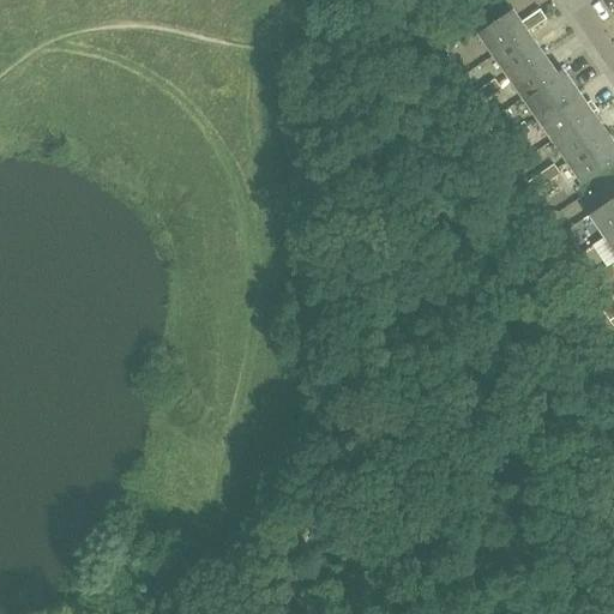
[(495,54),(528,32),(547,19),(541,10),(522,23),(512,10),(480,32),(495,54)]
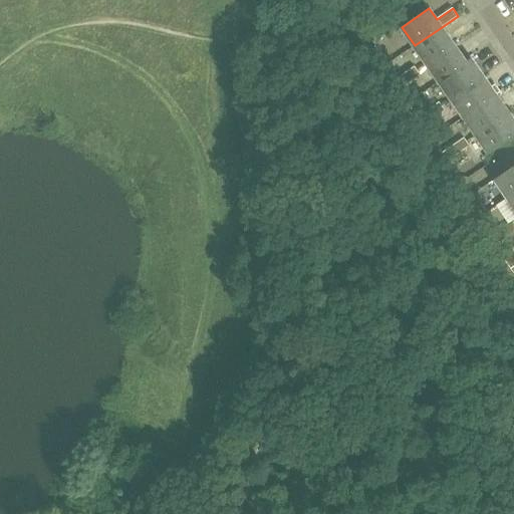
[(454,43),(442,27),(415,45),(426,62),(454,43)]
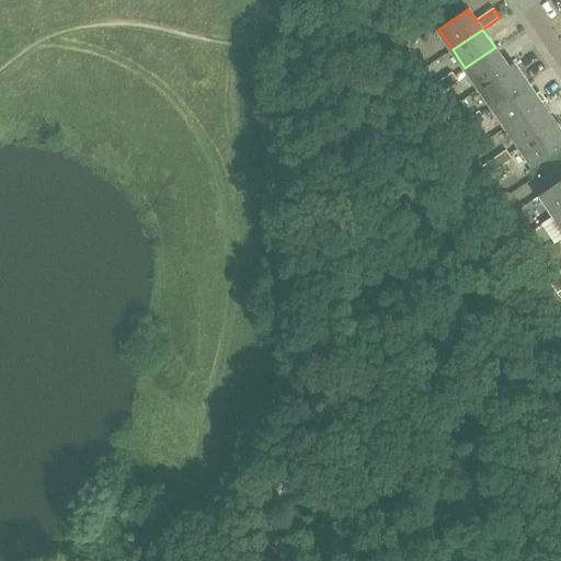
[(508,67),(495,47),(465,68),(479,88),(508,67)]
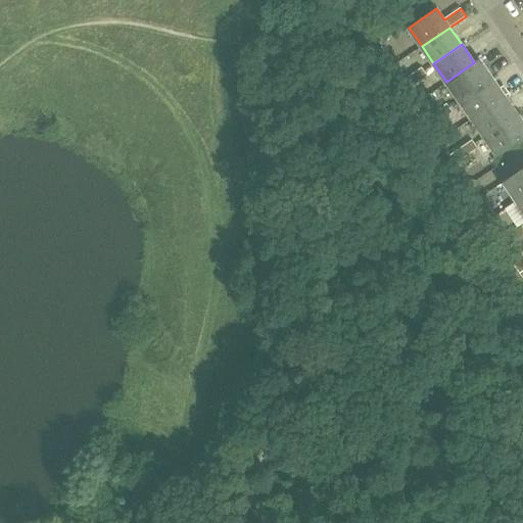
[(459,100),(490,78),(478,59),(474,62),(446,82),(459,100)]
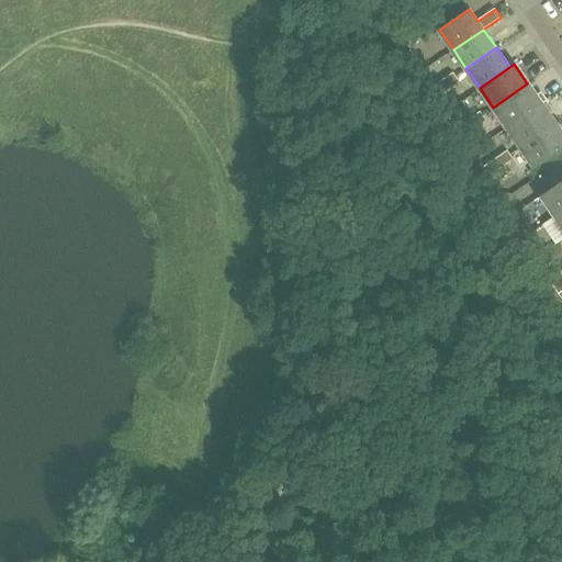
[(441,81),(447,89),(459,81),(453,72),(441,81)]
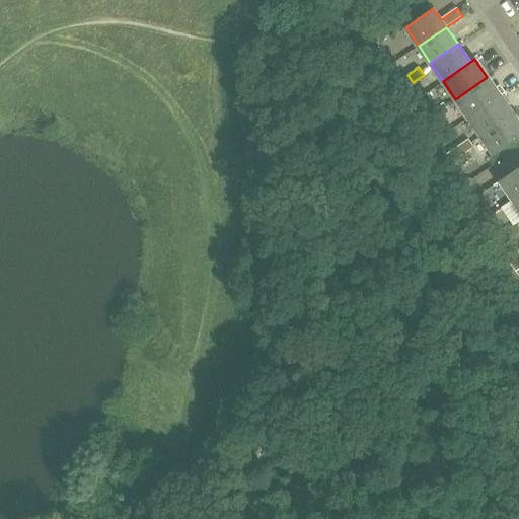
[(413,82),(408,75),(396,82),(402,90),(413,82)]
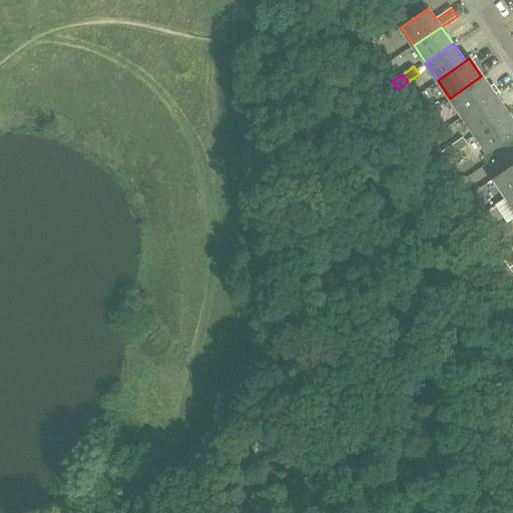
[(489,87),(481,76),(450,98),(463,117),(494,95),(500,91),(494,83),(489,87)]
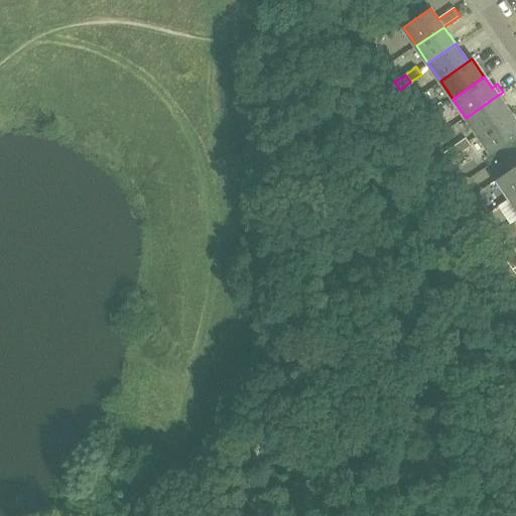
[(510,113),(497,96),(466,118),(479,136),(510,113)]
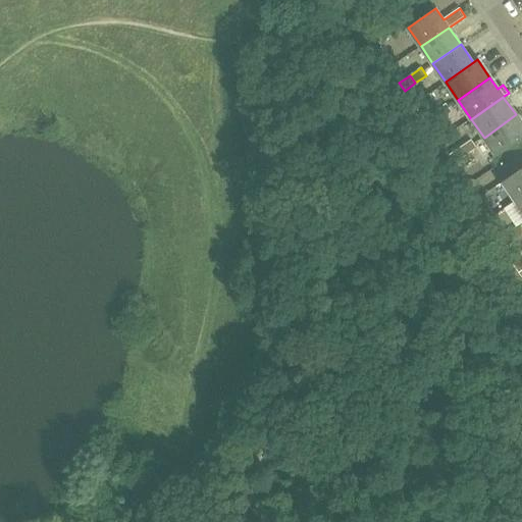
[(435,111),(440,119),(452,112),(446,104),(435,111)]
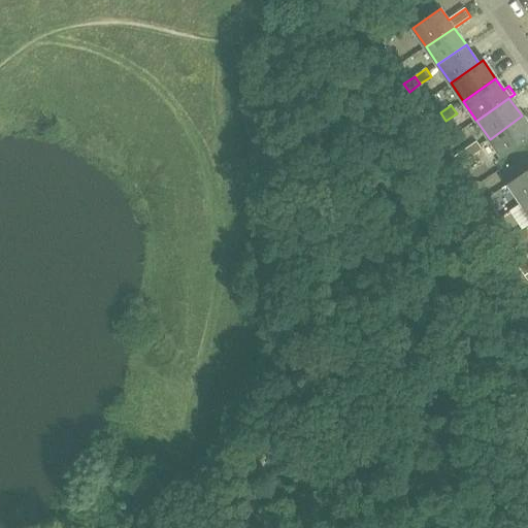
[(434,128),(446,121),(440,112),(429,121),(434,128)]
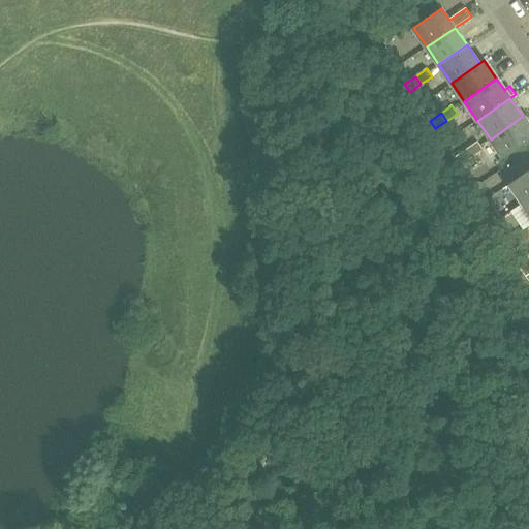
[(528,125),(523,116),(491,139),(503,158),(528,139),(528,125)]
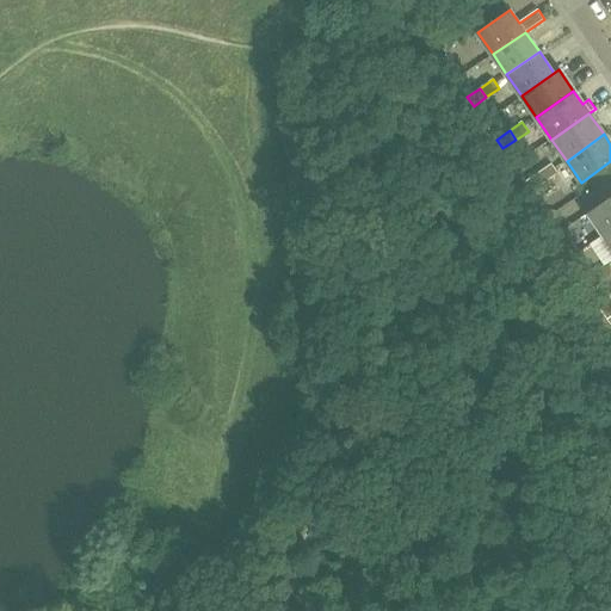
[(538,173),(545,183),(557,173),(551,164),(538,173)]
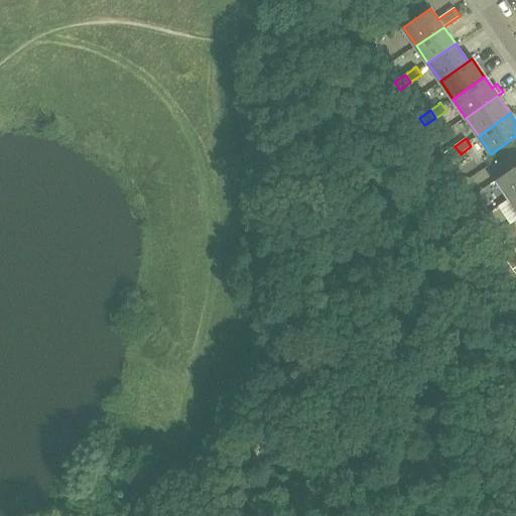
[(461,154),(455,146),(444,153),(449,161),(461,154)]
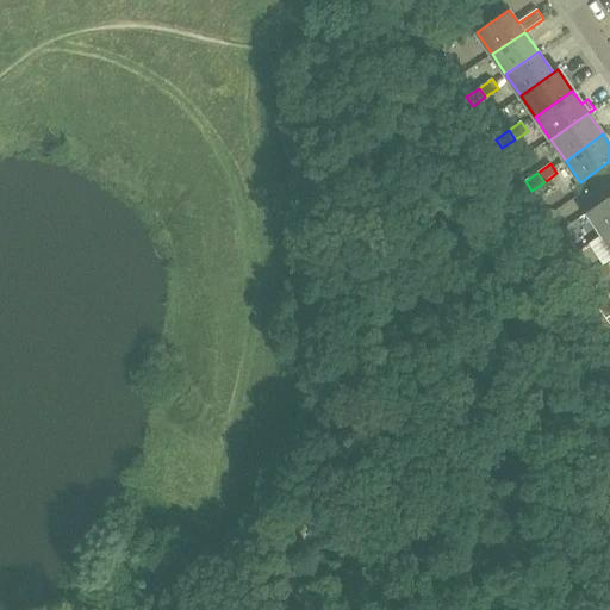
[(609,195),(587,212),(603,235),(609,229),(609,195)]
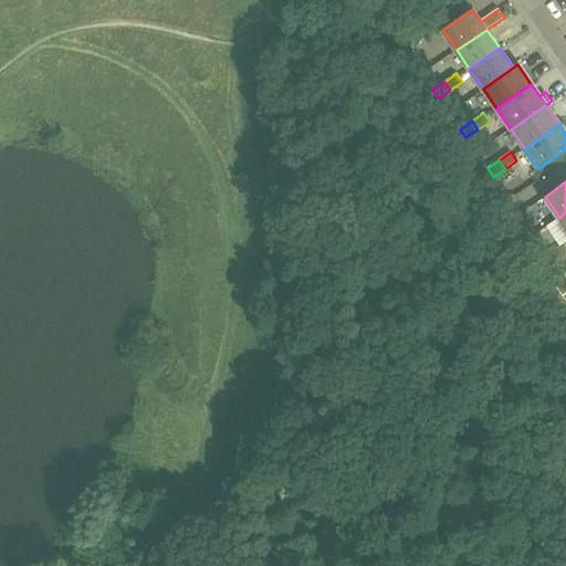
[(519,232),(525,242),(537,233),(531,223),(519,232)]
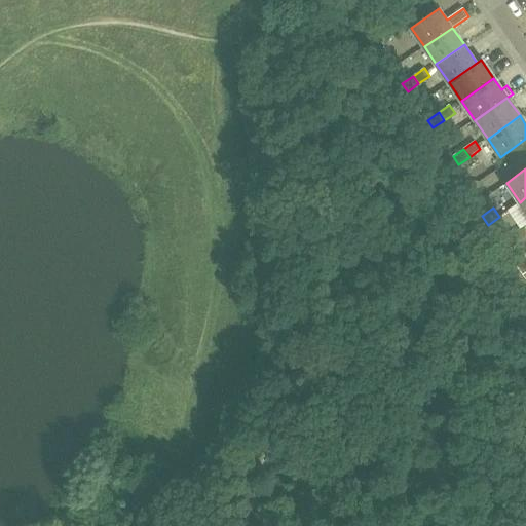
[(499,217),(488,225),(493,232),(504,224),(499,217)]
